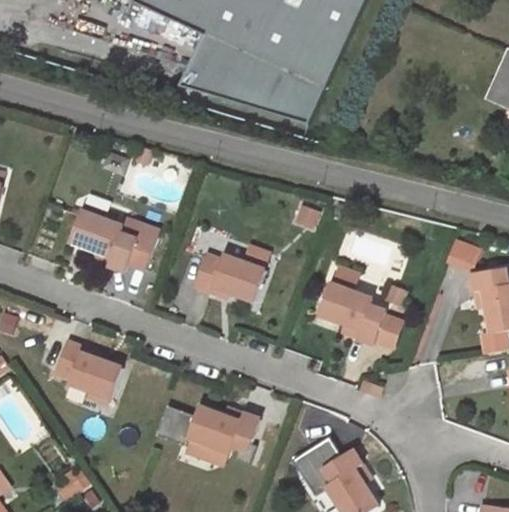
[(306,123),(363,0),(127,0),(200,33),(238,50),(217,96),(306,123)]
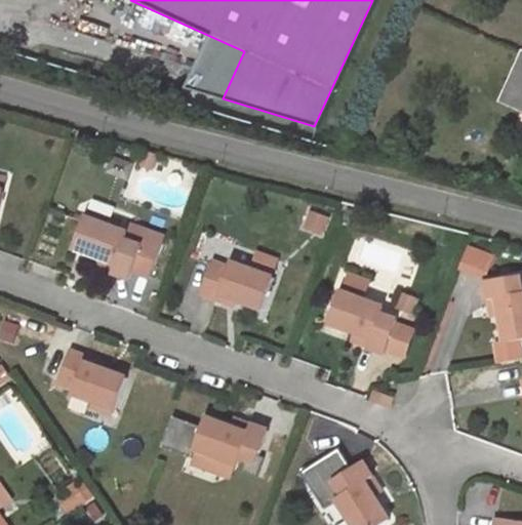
[(223,98),(244,51),(205,34),(183,86),(223,98)]
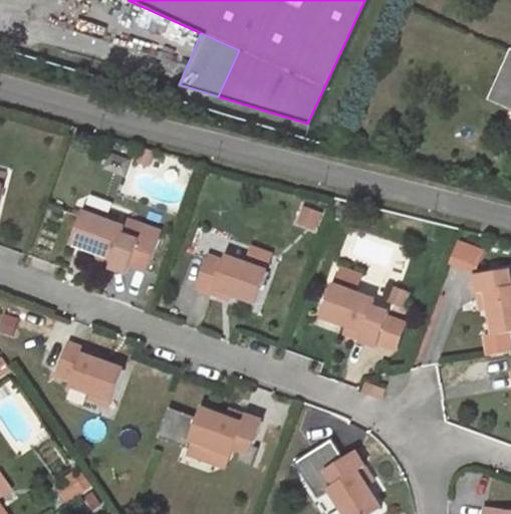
[(510,51),(490,96),(510,105),(510,51)]
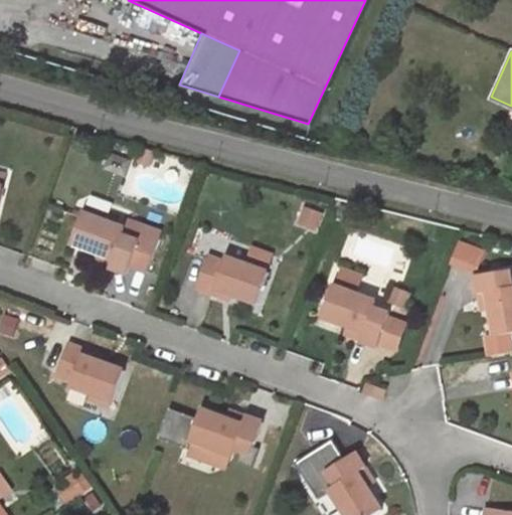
[(128,159),(107,151),(101,167),(122,174),(128,159)]
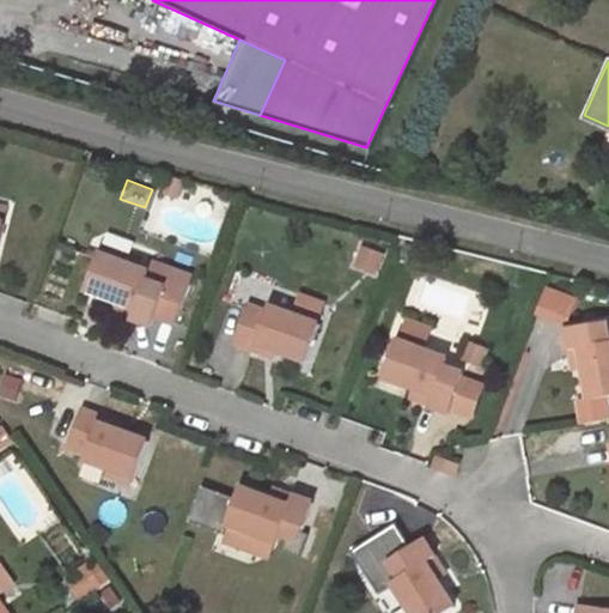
[(104,231),(97,252),(123,261),(131,241),(104,231)]
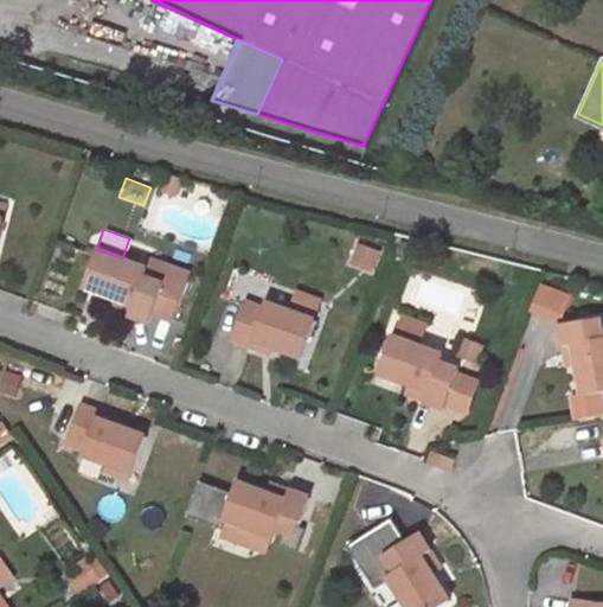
[(95,249),(81,285),(110,296),(130,302),(126,313),(146,320),(149,311),(170,318),(184,279),(164,272),(158,261),(148,257),(145,267),(122,259),(96,249),(95,249)]
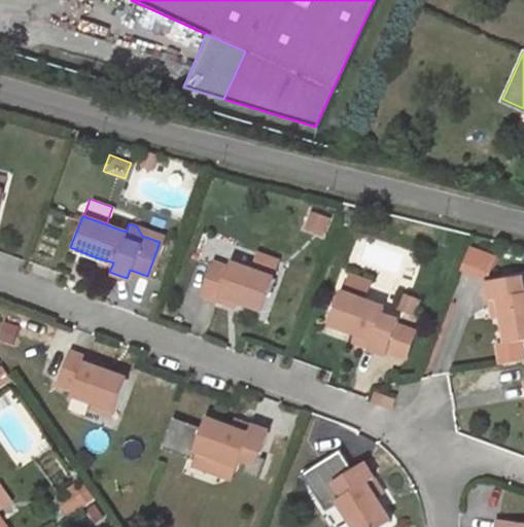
[(142,236),(160,242),(162,236),(137,226),(142,236)]
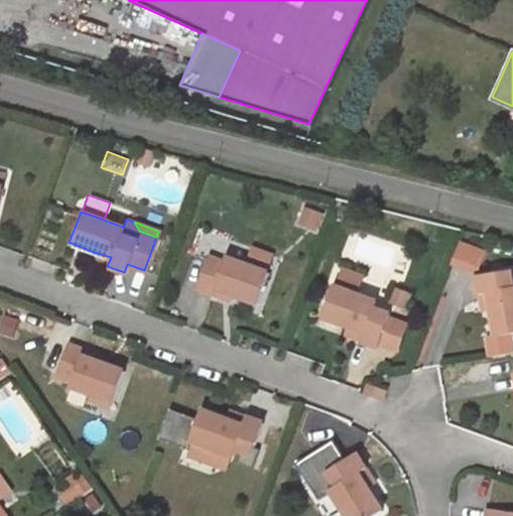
[(94,252),(91,260),(107,266),(111,257),(94,252)]
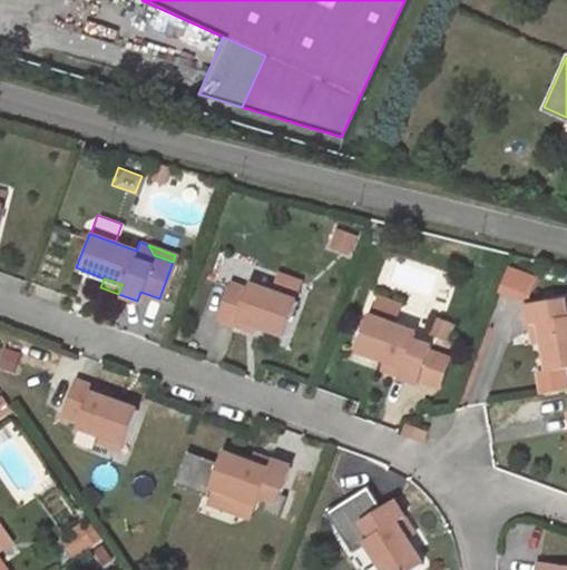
[(246,288),(228,282),(215,317),(234,324),(236,317),(254,324),(283,335),(295,301),(271,291),(247,283),(246,288)]
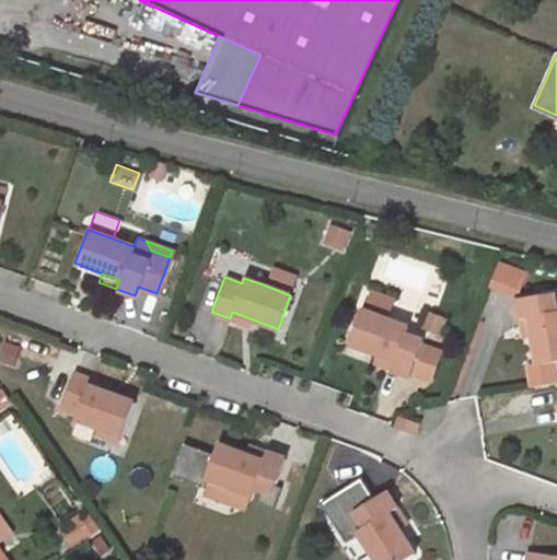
[(292,289),(268,279),(266,286),(290,295),(292,289)]
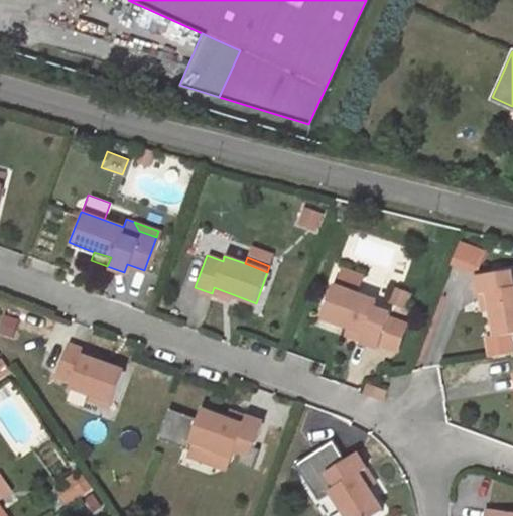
[(506,268),(471,274),(474,291),(481,290),(488,289),(495,333),(509,331),(512,330),(512,283),(509,285),(506,268)]
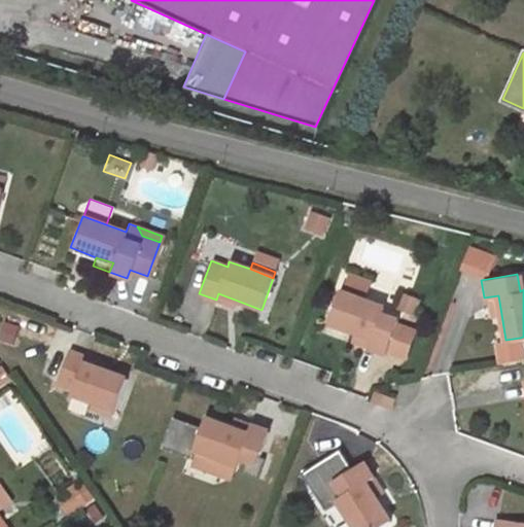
[(364,290),(342,282),(340,288),(362,296),(364,290)]
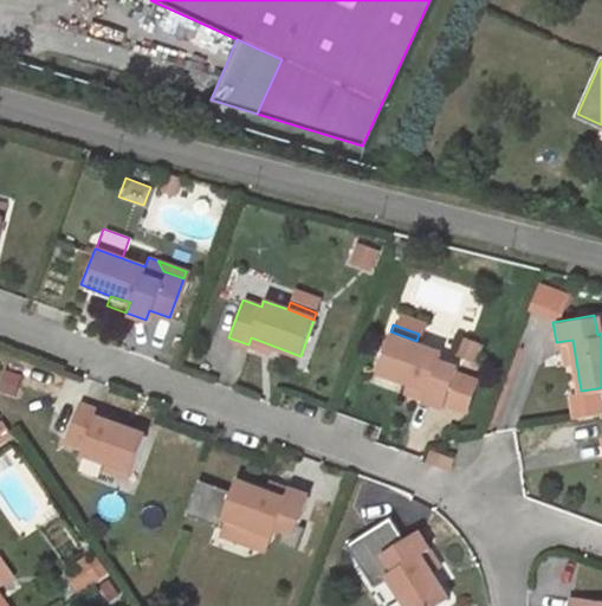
[(390,331),(376,368),(407,379),(426,386),(422,395),(442,403),(442,401),(454,369),(457,365),(438,359),(440,349),(416,341),(390,331)]
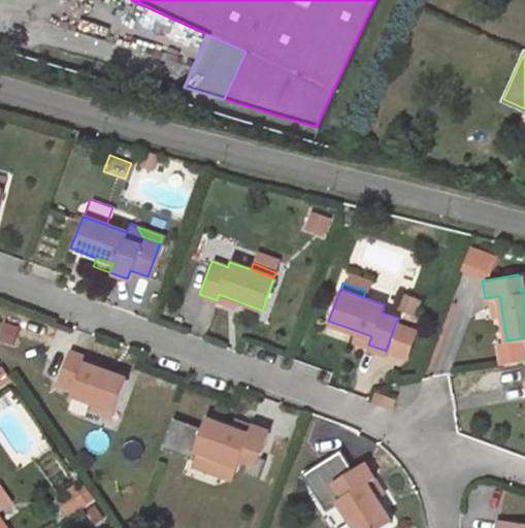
[(402,291),(397,305),(412,310),(417,296),(402,291)]
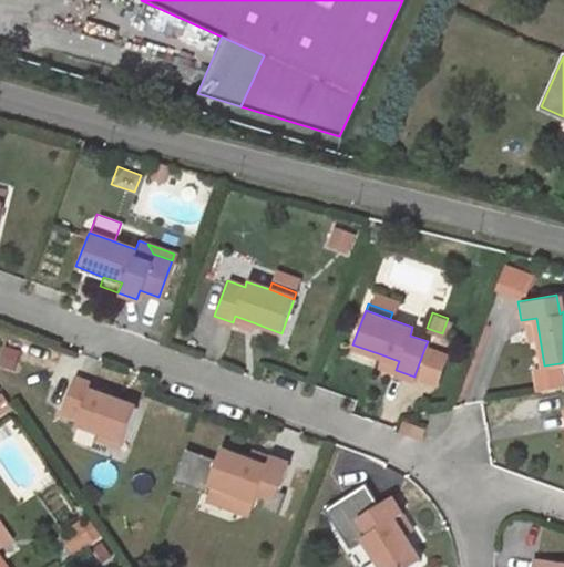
[(233,322),(250,329),(253,322),(235,316),(233,322)]
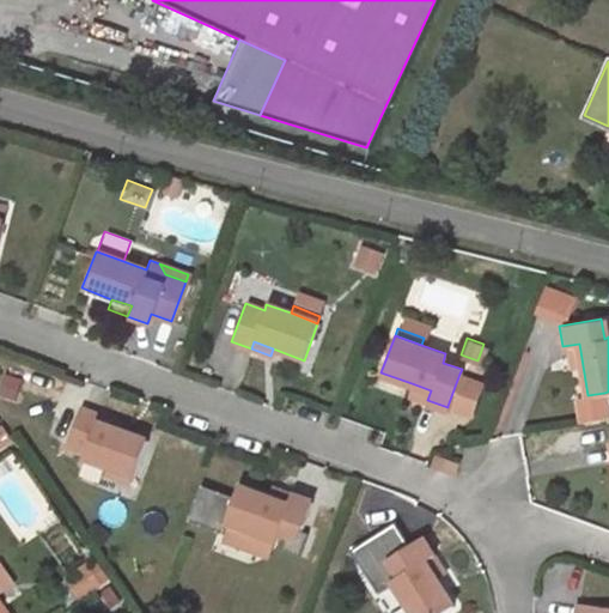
[(571,345),(578,398),(588,395),(579,344),(571,345)]
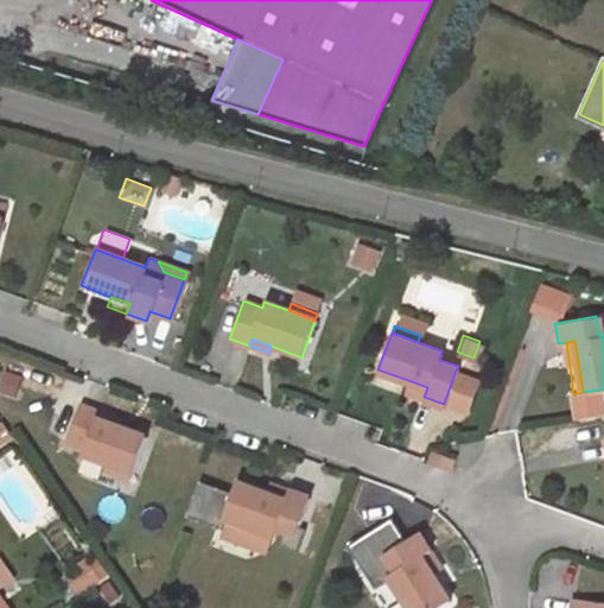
[(477,379),(456,371),(444,403),(465,410),(477,379)]
